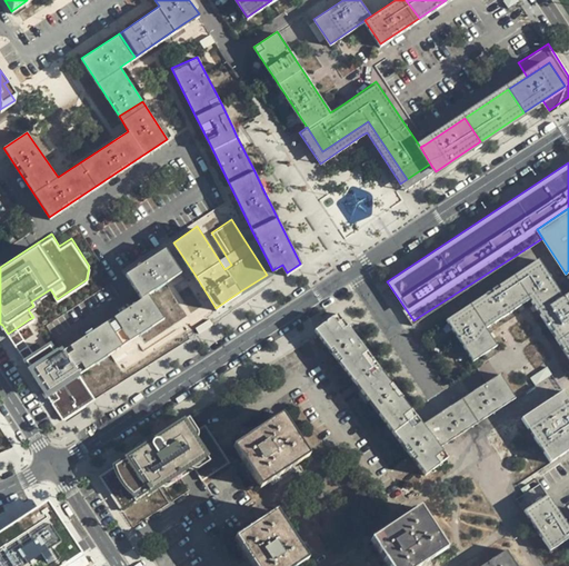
[(262,250),(253,234),(245,240),(267,275),(240,291),(230,298),(236,307),(287,272),(282,265),(272,270),(262,250)]
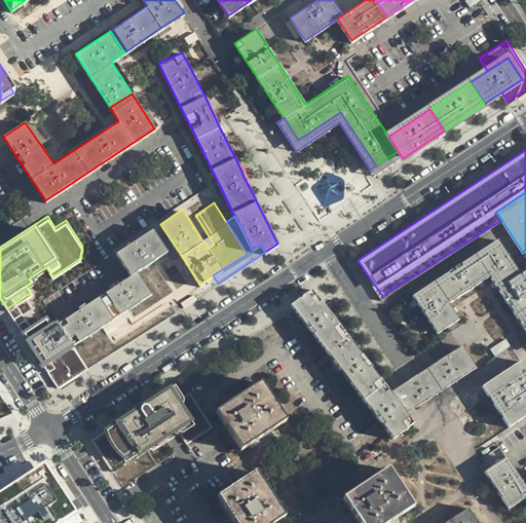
[(58,323),(73,345),(116,316),(152,293),(137,269),(166,250),(152,228),(116,253),(130,274),(101,294),(58,323)]
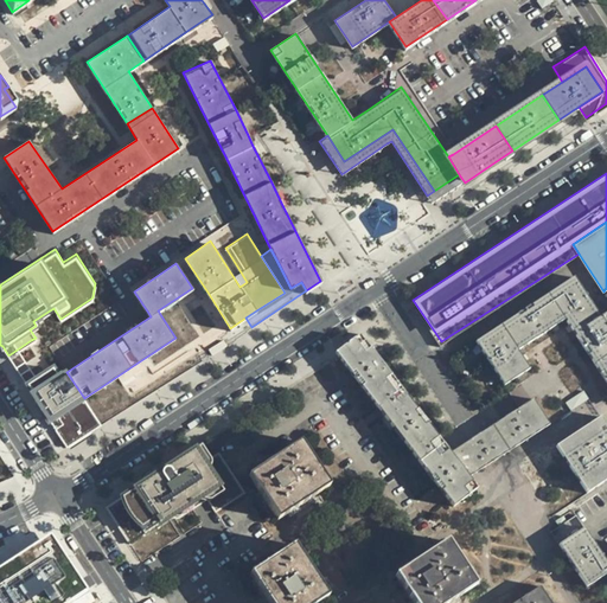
[(606,308),(600,314),(574,274),(566,280),(475,339),(504,383),(529,366),(517,348),(564,316),(606,380),(606,308)]
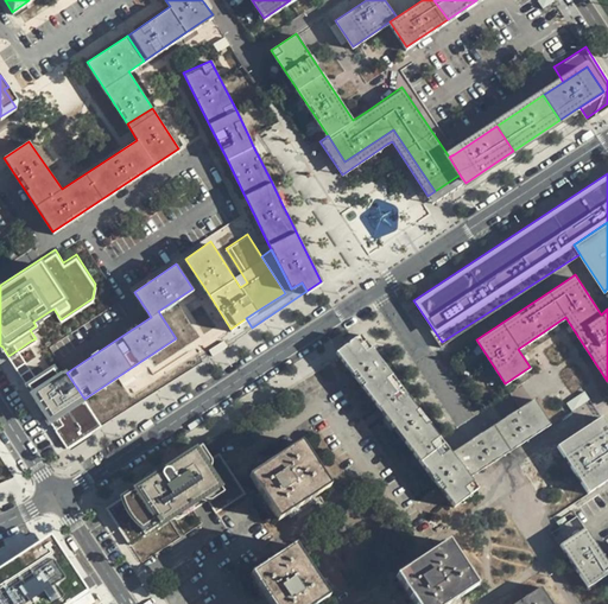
[(343,342),(445,507),(480,487),(472,472),(552,423),(537,395),(445,451),(368,326),(343,342)]
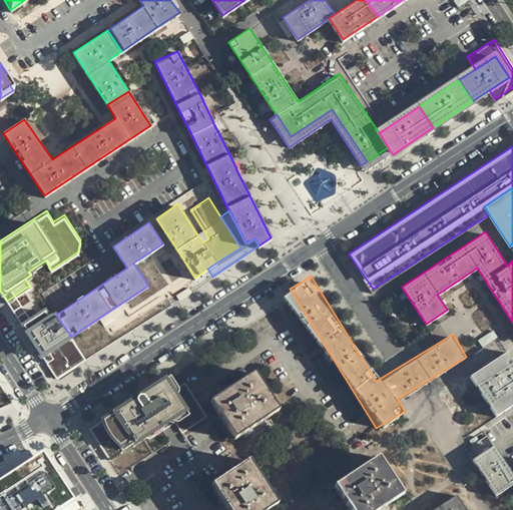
[(44,311),(22,325),(43,356),(71,337),(56,315),(55,313),(48,317),(44,311)]
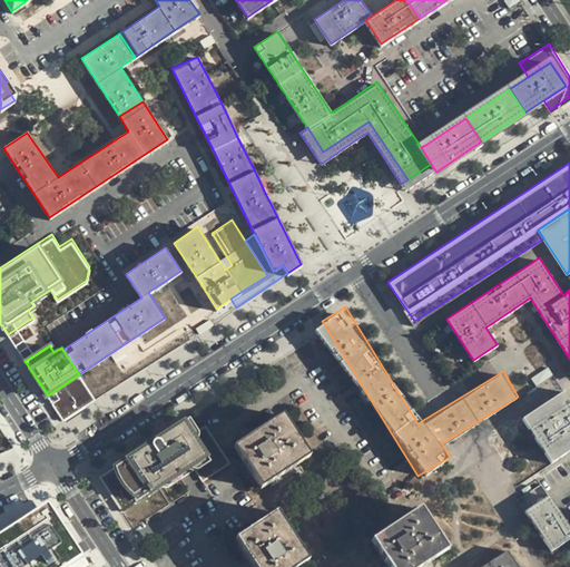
[(69,381),(48,396),(62,418),(95,398),(79,374),(69,381)]
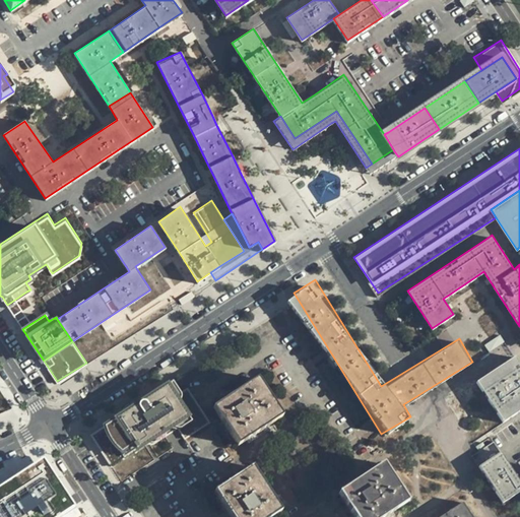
[(503,421),(519,408),(519,362),(515,354),(476,379),(503,421)]
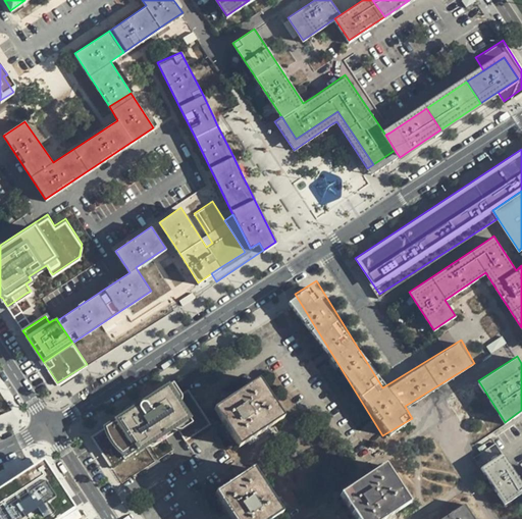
[(239,444),(285,416),(262,375),(214,404),(239,444)]
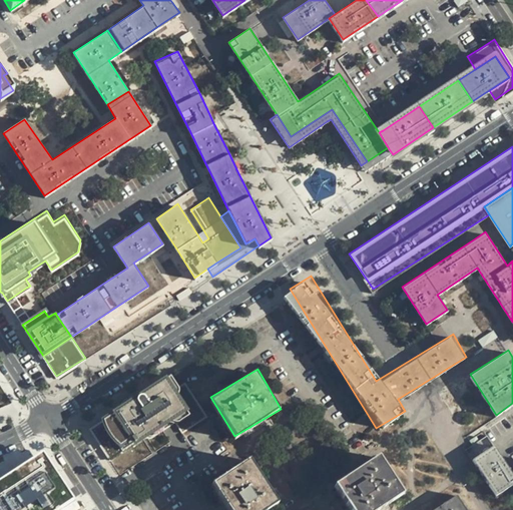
[(169,377),(164,380),(172,391),(175,389),(177,388),(169,377)]
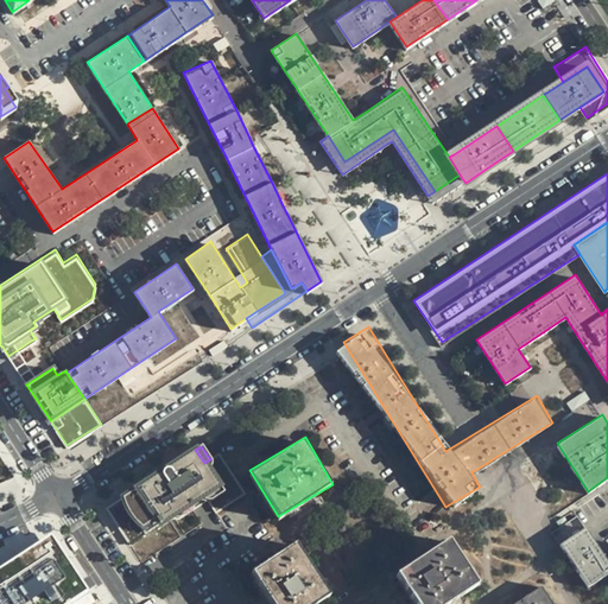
[(195,450),(139,487),(159,516),(163,522),(169,517),(173,515),(191,503),(208,493),(220,485),(223,483),(208,461),(203,463),(195,450)]
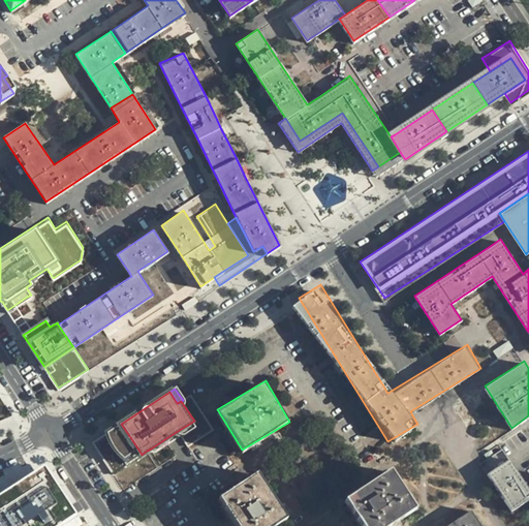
[(191,395),(183,400),(181,401),(194,421),(191,423),(181,429),(166,438),(156,445),(158,450),(182,434),(188,443),(213,428),(191,395)]
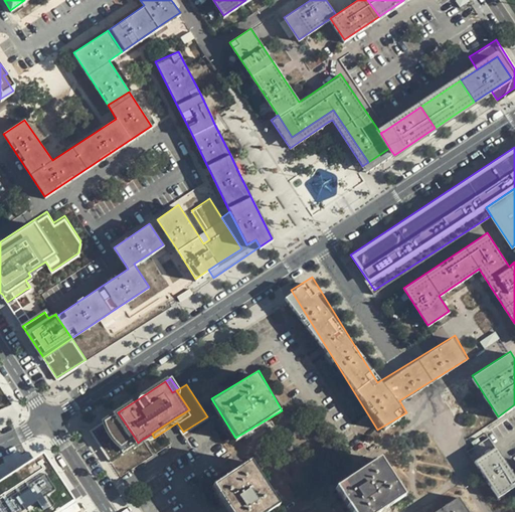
[(135,438),(118,412),(106,419),(107,424),(109,429),(112,433),(115,437),(118,440),(122,442),(122,447),(135,438)]
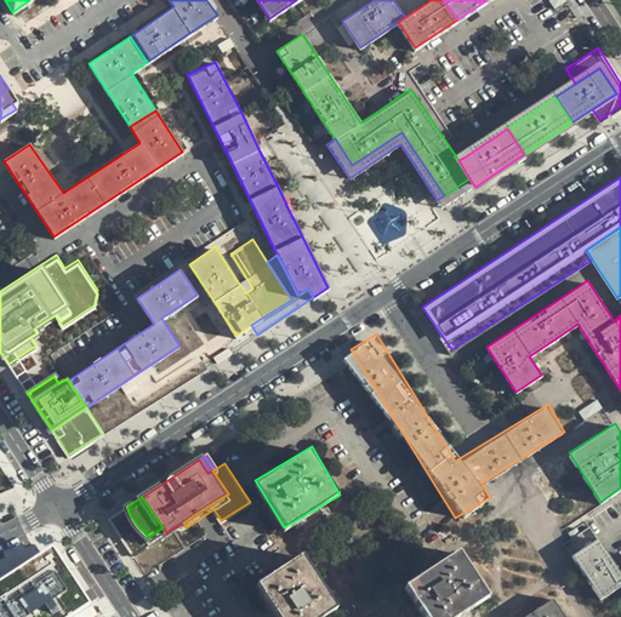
[(129,512),(127,506),(110,518),(135,554),(151,543),(147,538),(147,532),(142,530),(138,526),(135,521),(131,516),(129,512)]
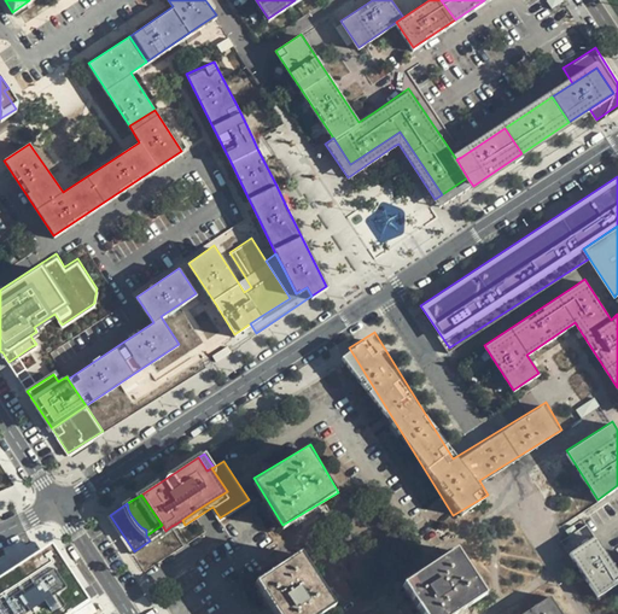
[(162,525),(146,536),(150,541),(165,531),(162,525)]
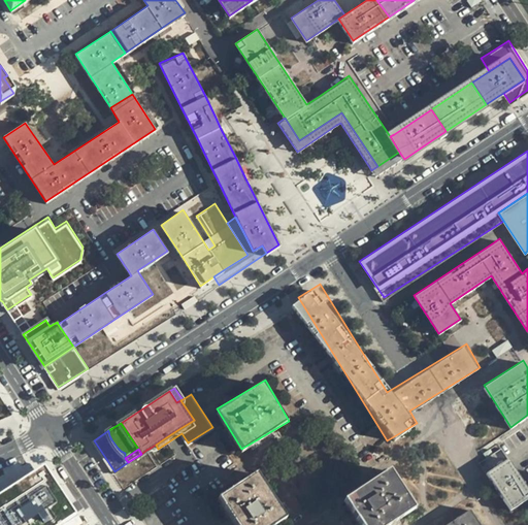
[(527,486),(508,456),(486,470),(510,509),(527,496),(527,486)]
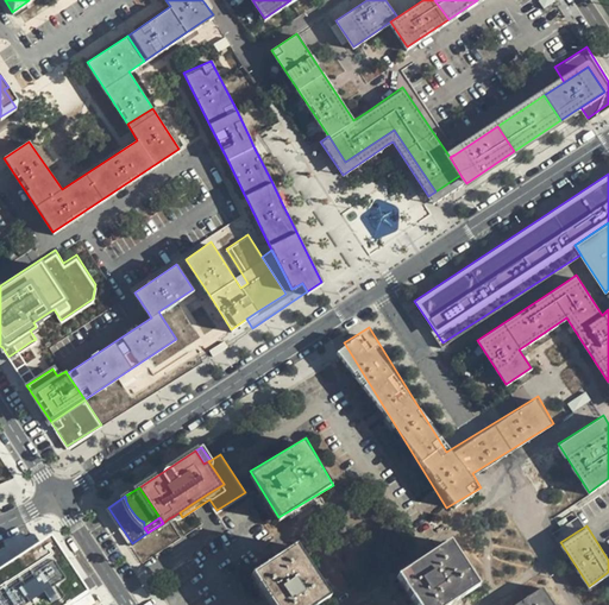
[(66,556),(51,534),(0,566),(0,604),(63,604),(87,590),(76,572),(66,556)]
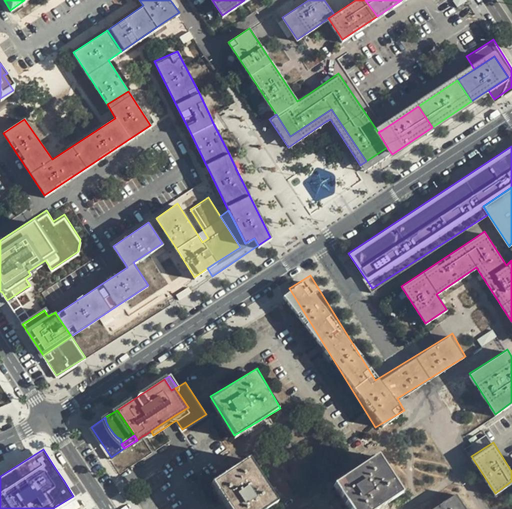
[(401,490),(378,453),(334,482),(351,508),(380,508),(389,503),(387,500),(401,490)]
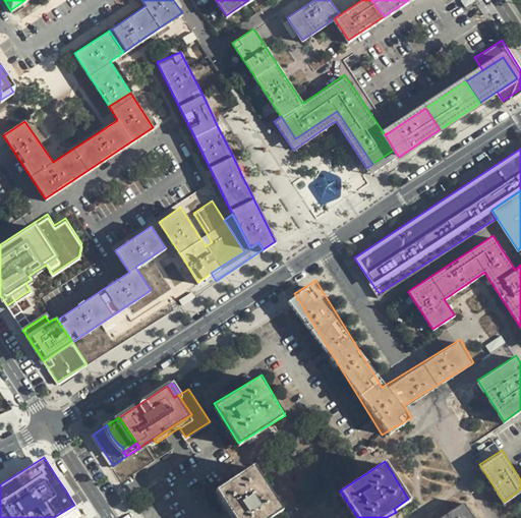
[(276,501),(280,500),(266,478),(262,480),(251,464),(215,490),(233,517),(268,517),(282,510),(276,501)]
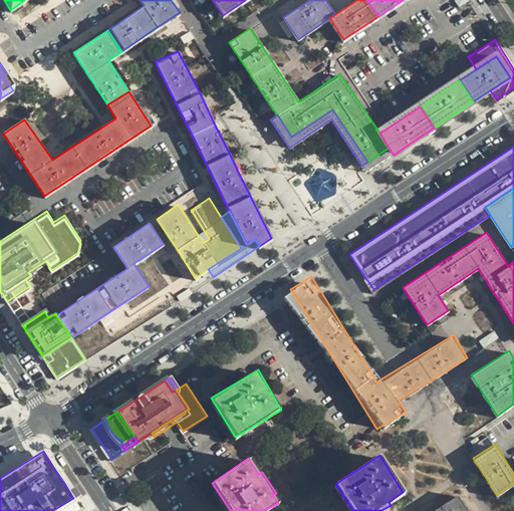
[(468,510),(458,494),(431,510),(468,510)]
